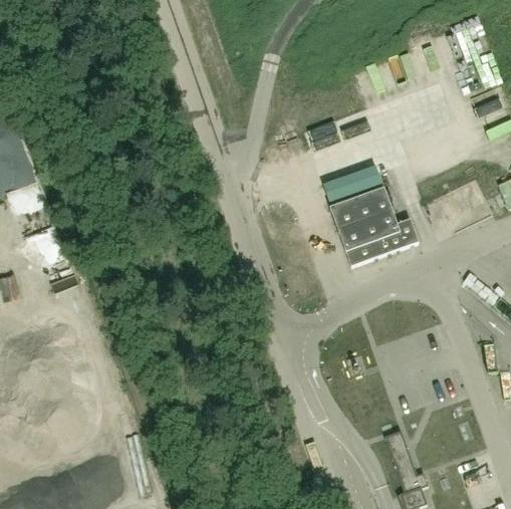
[(374,156),(322,176),(329,195),(381,175),(374,156)]
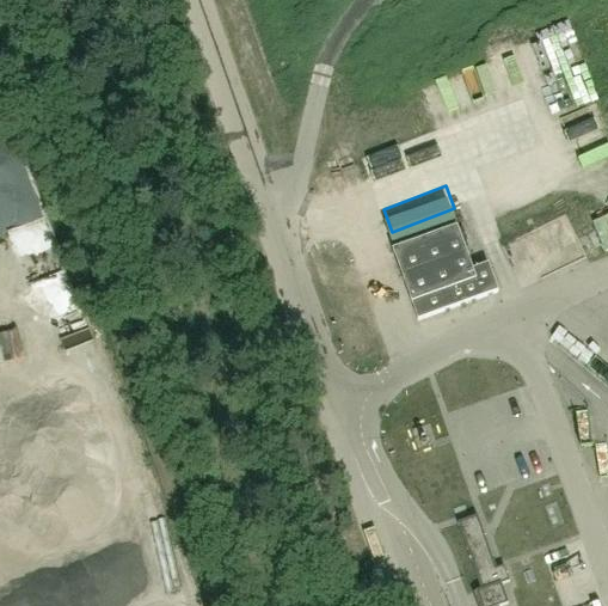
[(470,265),(455,222),(390,245),(415,316),(496,287),(486,259),(470,265)]
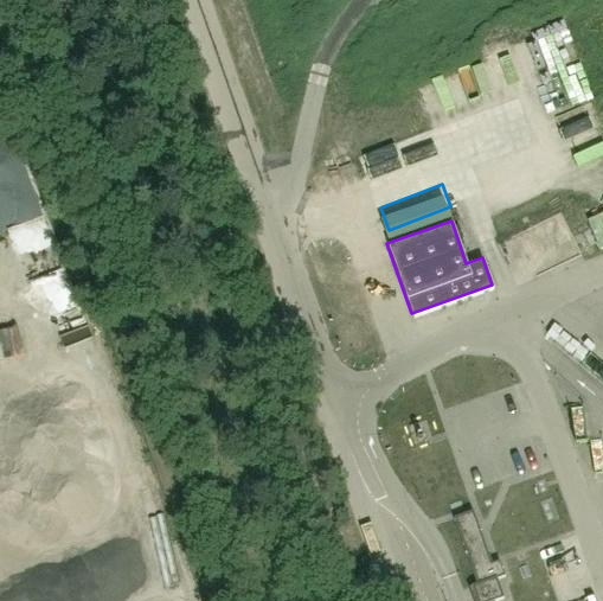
[(534,235),(524,240),(527,253),(515,256),(520,272),(564,257),(552,223),(533,229),(534,235)]
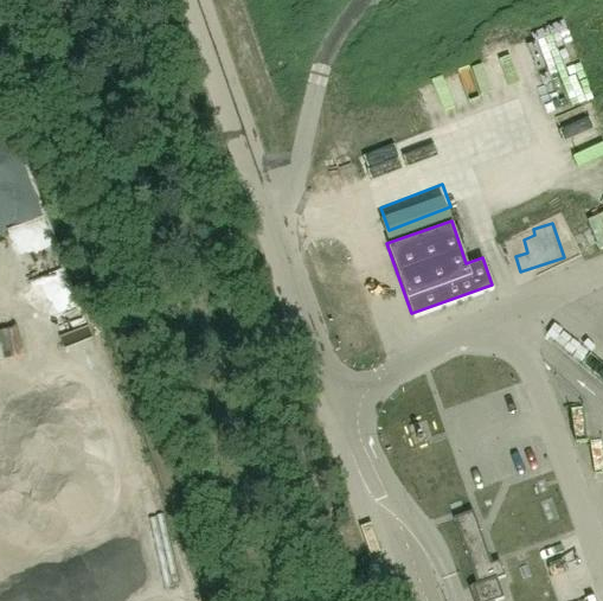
[(494,575),(502,573),(502,571),(499,573),(494,560),(489,561),(470,507),(451,515),(474,581),(469,582),(475,600),(493,600),(492,598),(501,594),(494,575)]
